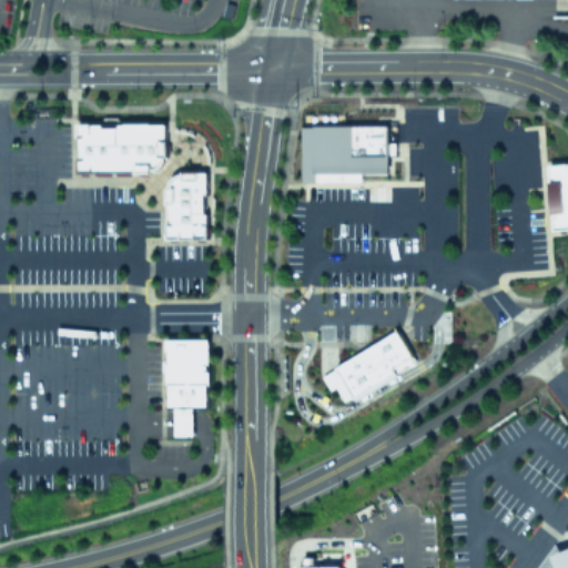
[(342,123),(342,112),(302,113),(302,180),(363,180),(363,172),(391,172),(391,122),(342,123)]
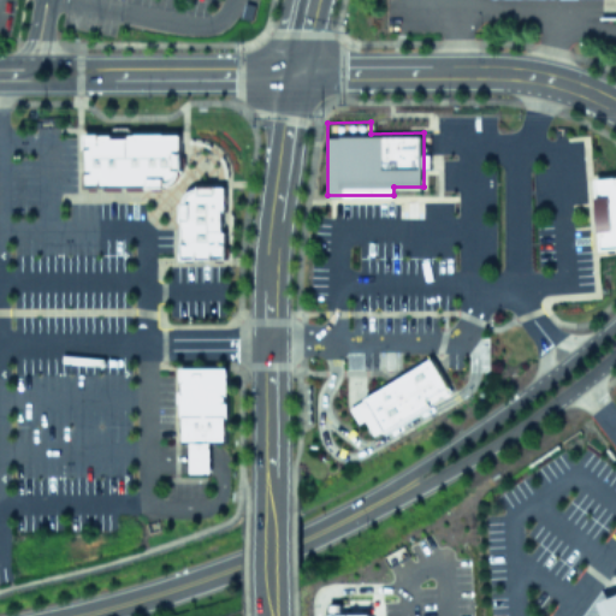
[(86,134),(110,132),(110,135),(126,135),(126,132),(183,132),(183,169),(181,169),(181,173),(178,177),(176,181),(172,183),(167,184),(86,184),(86,134)]
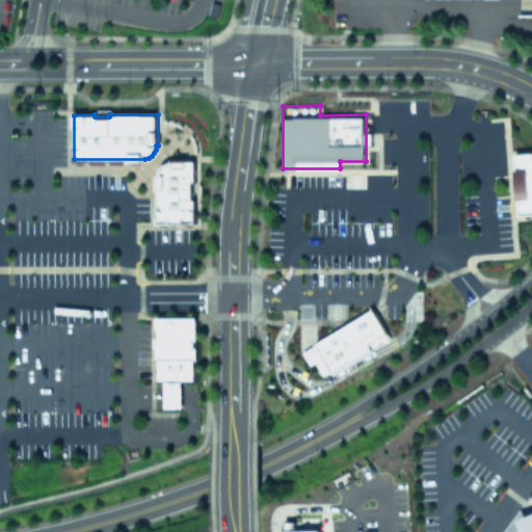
[(531,151),(513,152),(517,213),(531,211),(531,151)]
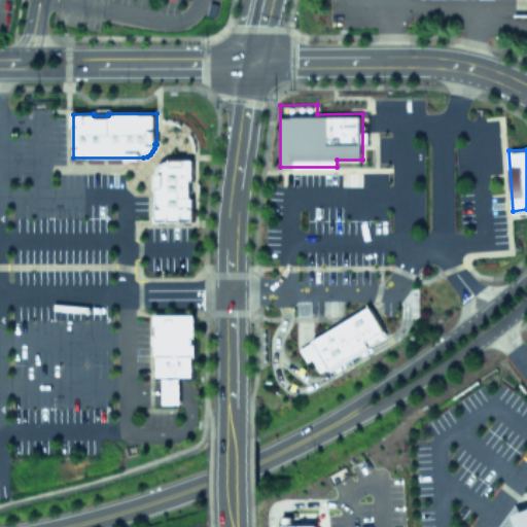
[(154,219),(153,172),(154,168),(157,165),(161,162),(165,160),(169,159),(169,157),(192,157),(192,180),(188,180),(188,197),(192,197),(192,219),(154,219)]
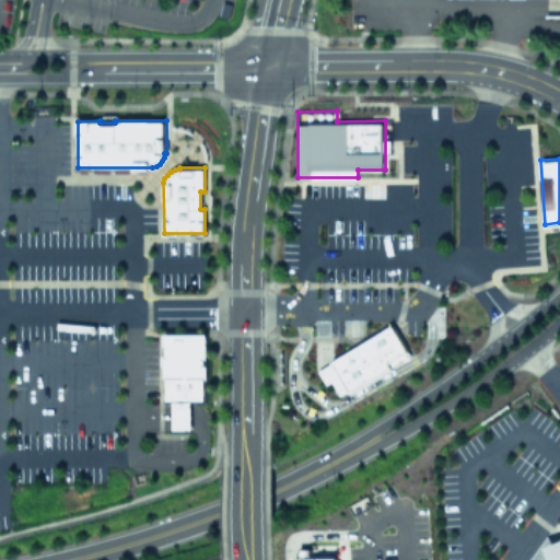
[(391,324),(316,370),(326,384),(331,381),(342,394),(412,352),(391,324)]
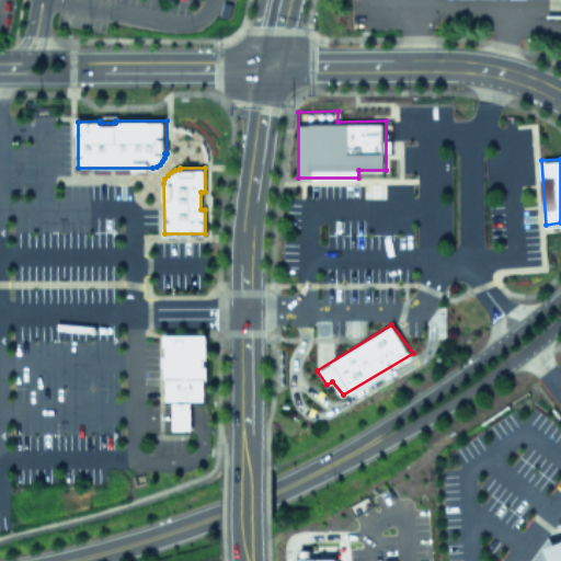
[(161,334),(162,402),(171,402),(171,418),(171,428),(191,428),(191,418),(191,402),(207,402),(206,333),(161,334)]
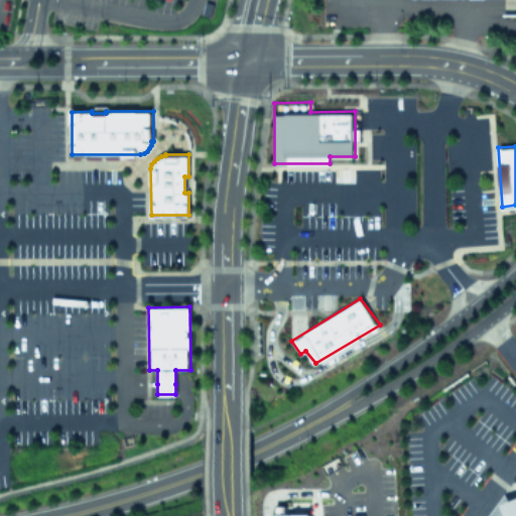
[(504,515),(499,504),(515,496),(515,515),(504,515)]
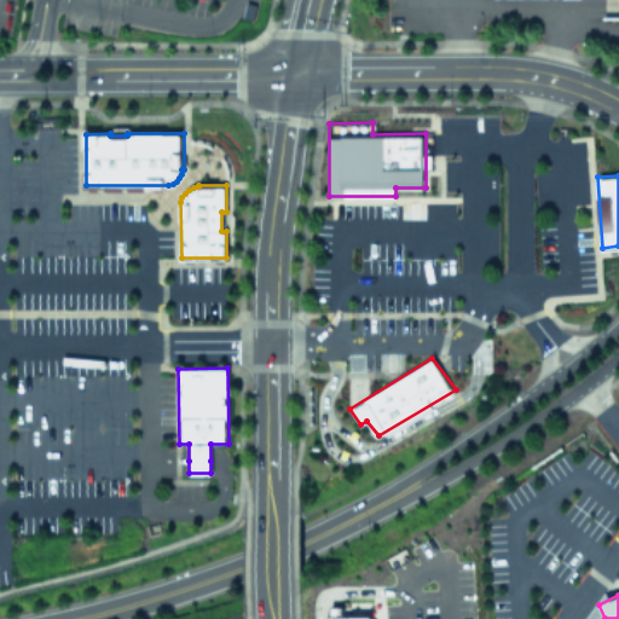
[(371,618),(372,617),(341,617),(341,606),(328,607),(327,618),(371,618)]
